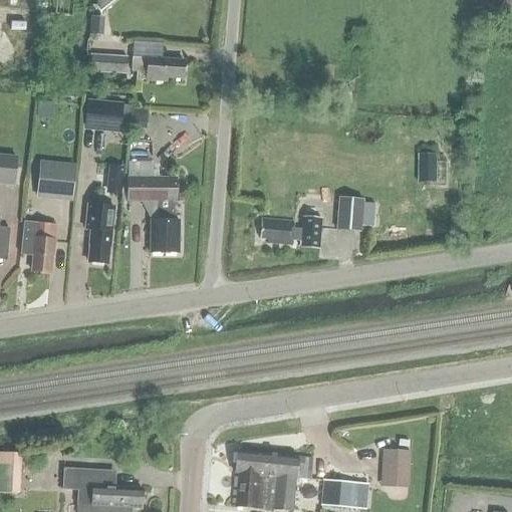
[(56,0),(56,10),(73,12),(74,0),(56,0)]
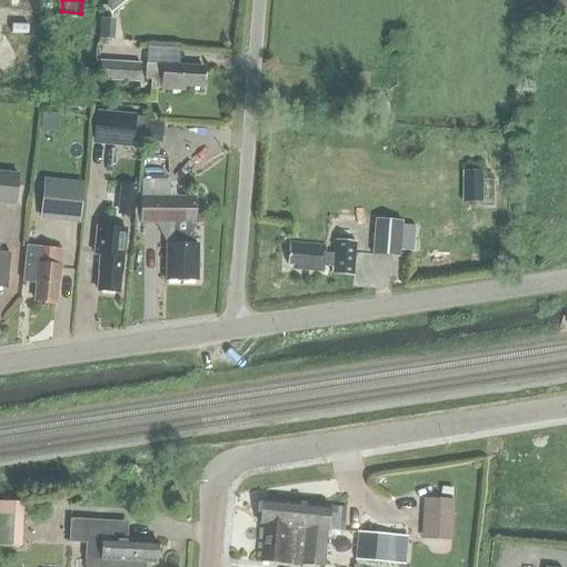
[(112,0),(108,3),(107,5),(113,12),(129,0),(112,0)]
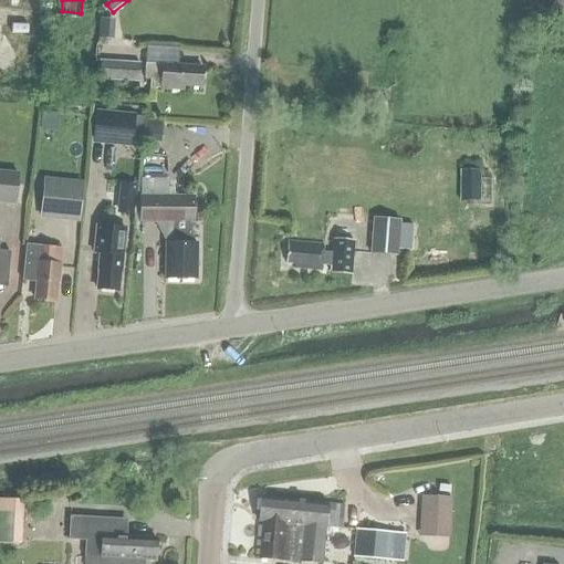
[(100,74),(138,76),(139,59),(101,56),(100,74)]
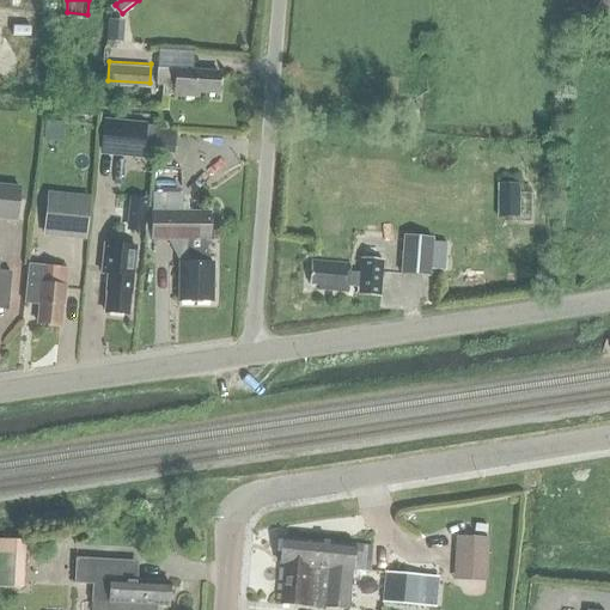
[(217,91),(218,71),(157,66),(156,81),(163,81),(162,92),(197,95),(199,90),(217,91)]
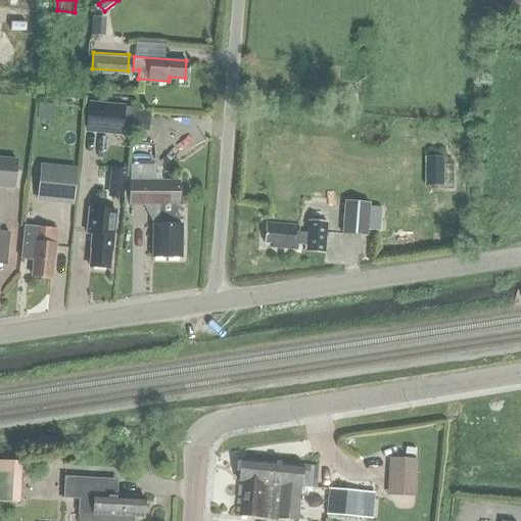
[(341,101),(358,102),(358,90),(341,89),(341,101)]
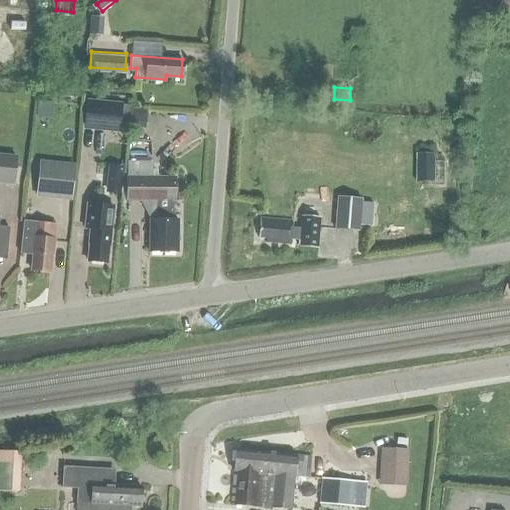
[(87,98),(84,127),(122,131),(125,102),(87,98)]
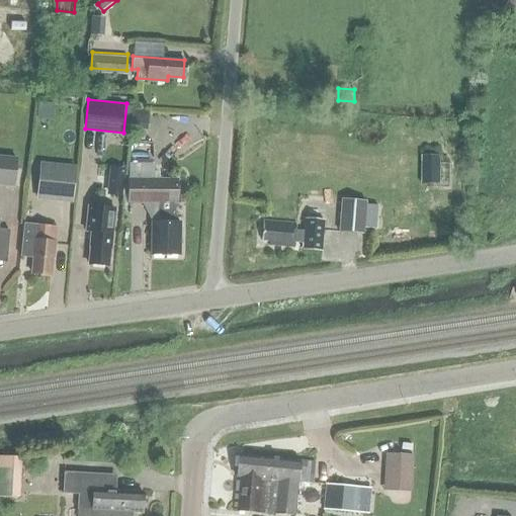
[(0,154),(0,184),(16,186),(19,156),(0,154)]
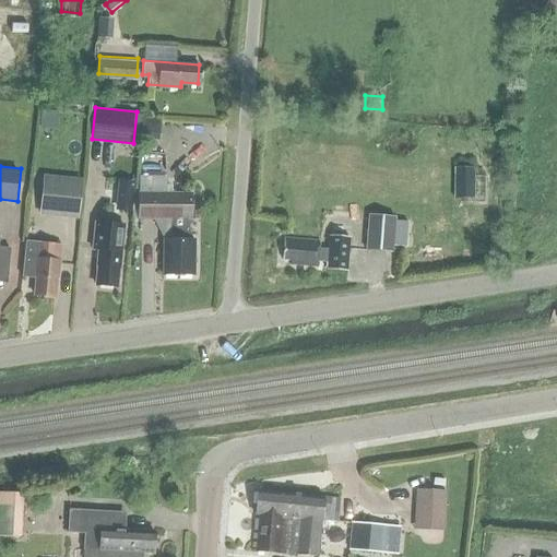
[(461,182),(474,182),(474,167),(461,167),(461,182)]
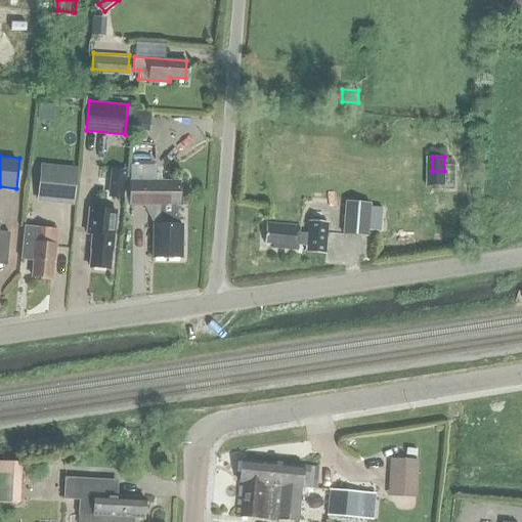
[(41,190),(74,194),(77,168),(44,164),(41,190)]
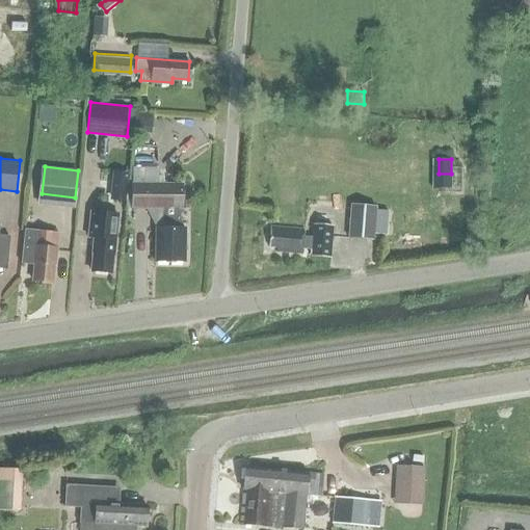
[(131,207),(163,208),(180,208),(183,208),(184,182),(159,182),(159,166),(134,166),(133,181),(132,181),(131,207)]
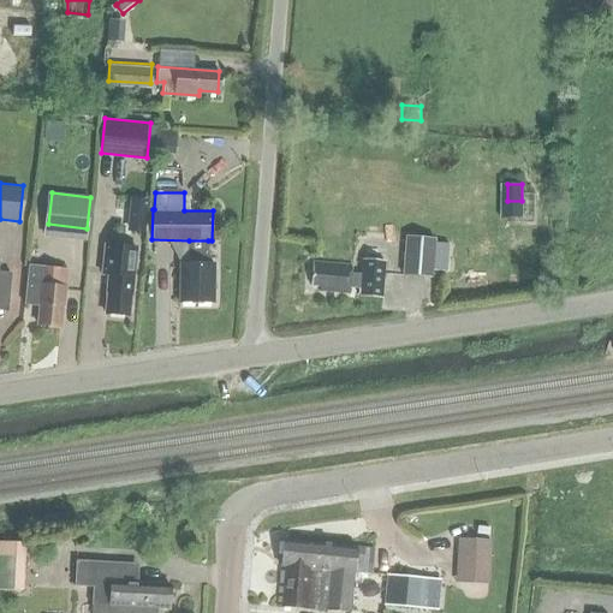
[(147,232),(150,198),(132,197),(129,230),(147,232)]
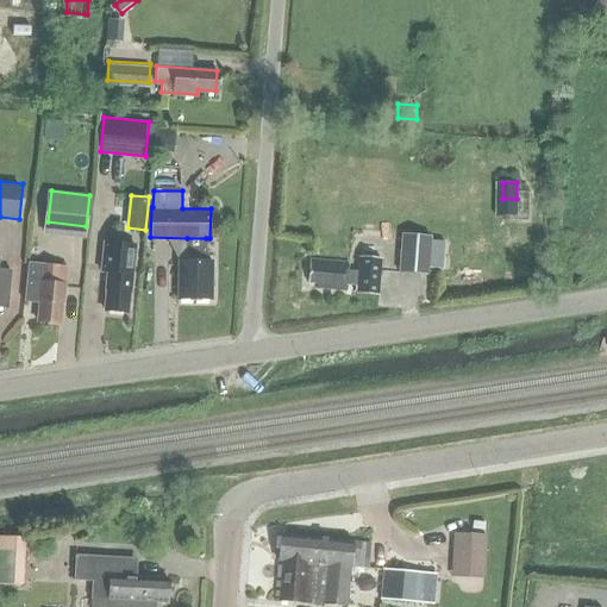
[(445,255),(446,241),(432,239),(432,236),(404,233),(401,271),(429,274),(430,268),(431,254),(445,255)]
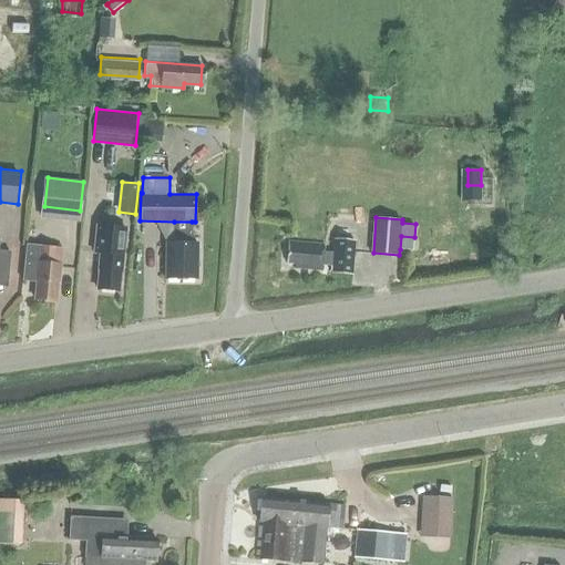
[(192,222),(174,222),(174,240),(167,240),(167,278),(199,277),(198,240),(193,240),(192,222)]
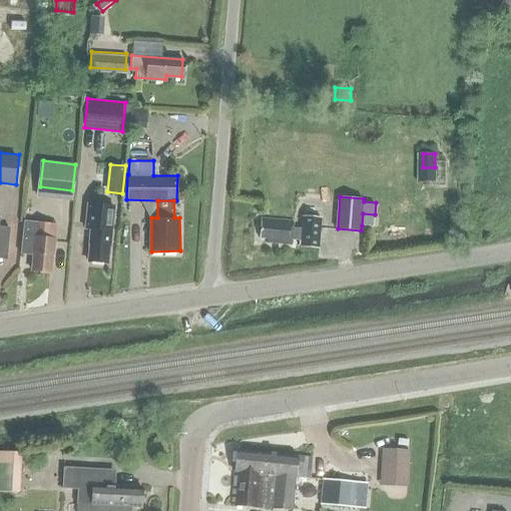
[(92,243),(90,260),(108,262),(109,244),(111,244),(115,205),(89,203),(87,227),(92,228),(90,243),(92,243)]
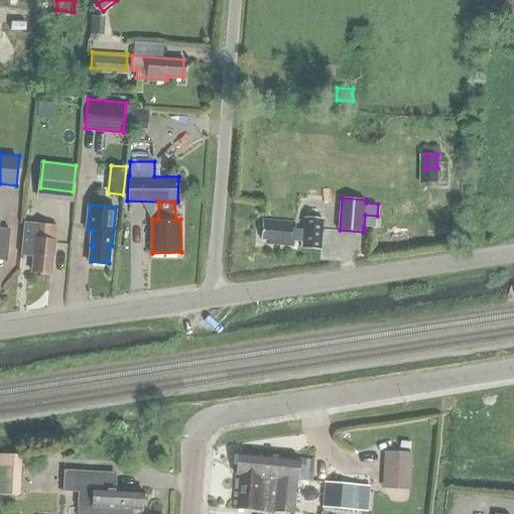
[(0,211),(0,244),(9,245),(10,228),(0,226),(0,214),(0,211)]
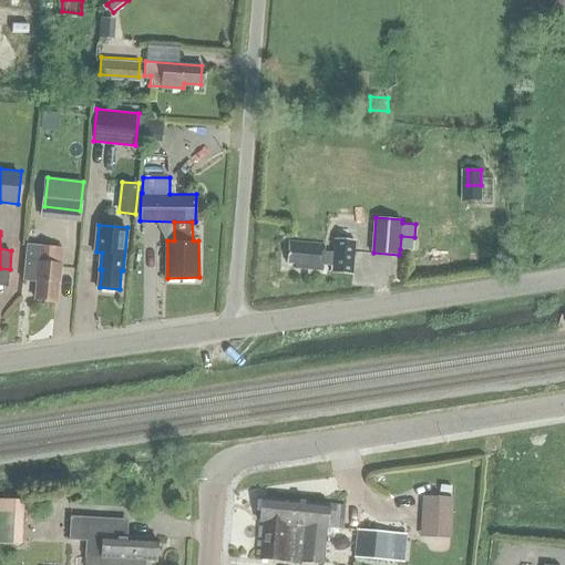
[(288,248),(287,263),(296,264),(296,267),(324,269),(324,265),(332,265),(332,271),(353,274),(356,240),(335,238),(334,252),(325,252),(325,249),(325,244),(289,240),(288,248)]
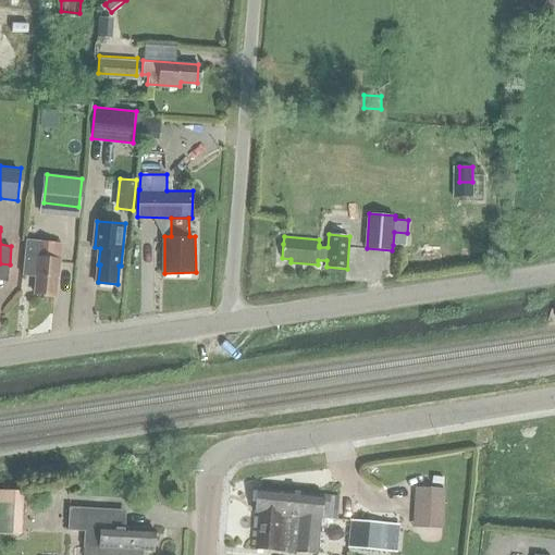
[(36,267),(35,275),(38,275),(36,292),(56,293),(58,275),(59,275),(61,258),(62,242),(57,242),(39,239),(27,238),(24,267),(36,267)]
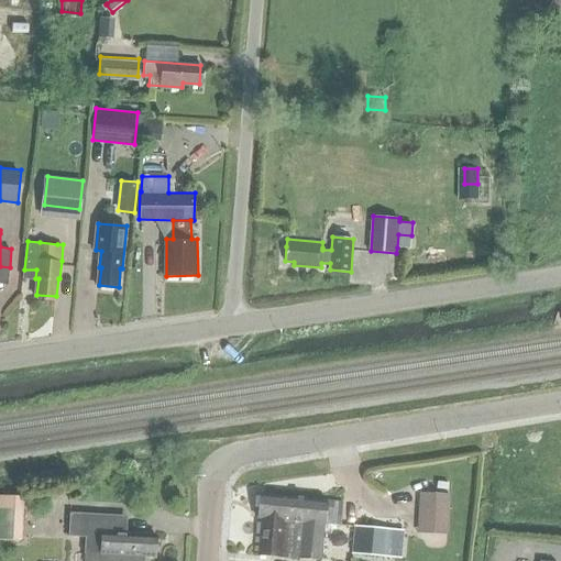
[(450,493),(424,492),(422,518),(427,518),(426,531),(448,532),(449,519),(450,493)]
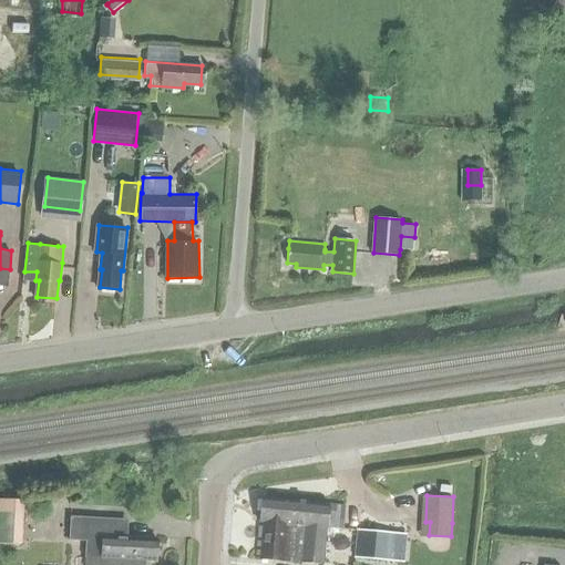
[(345,527),(347,505),(264,496),(260,521),(265,521),(260,556),(324,562),(328,526),(345,527)]
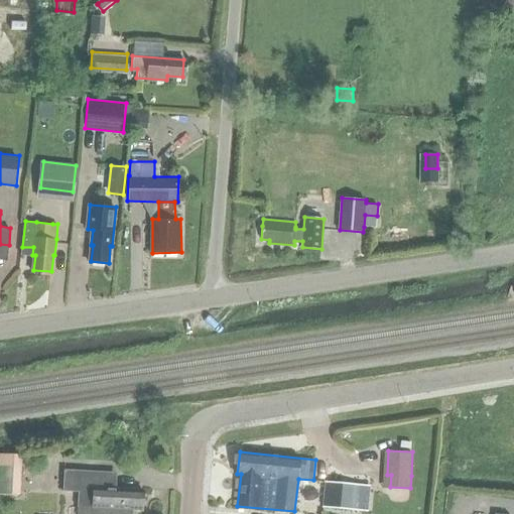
[(0,492),(21,494),(23,455),(0,453),(0,492)]
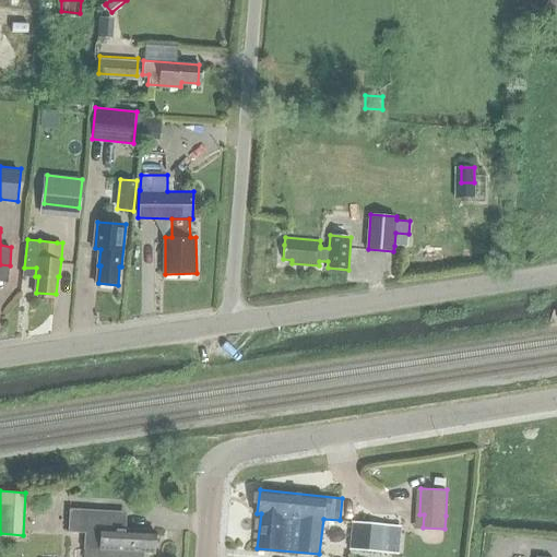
[(123,511),(70,508),(68,531),(85,532),(84,548),(85,548),(84,556),(143,556),(144,550),(154,550),(155,531),(121,529),(123,511)]
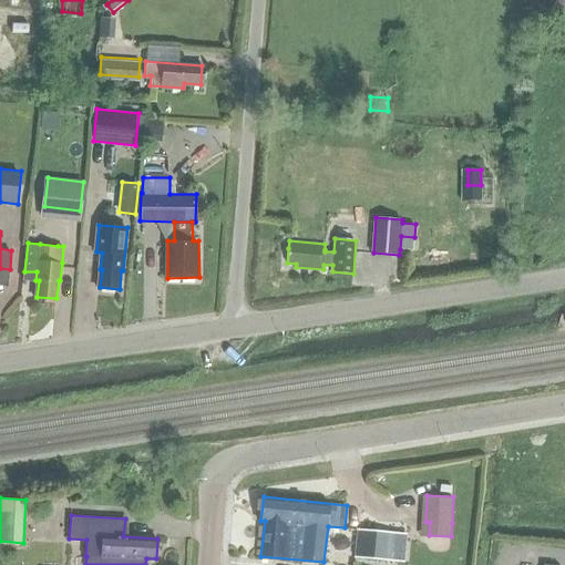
[(356,556),(404,557),(406,530),(357,527),(356,556)]
